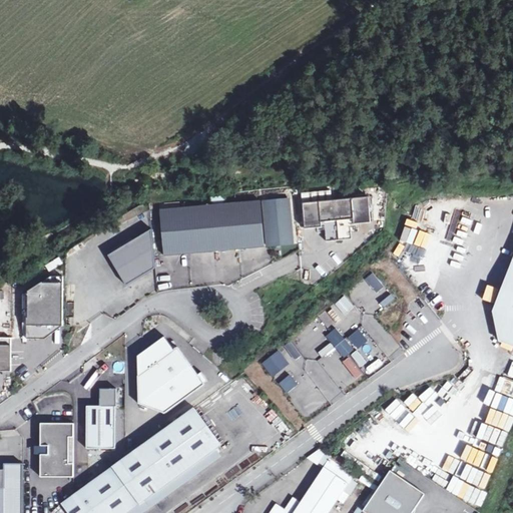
[(290,195),(264,197),(268,244),(294,242),(290,195)]
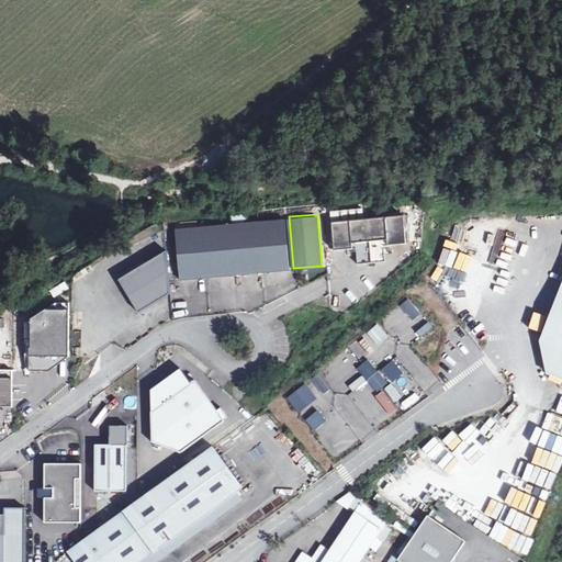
[(403,215),(332,221),(334,249),(356,247),(357,262),(385,260),(383,245),(406,243),(403,215)]
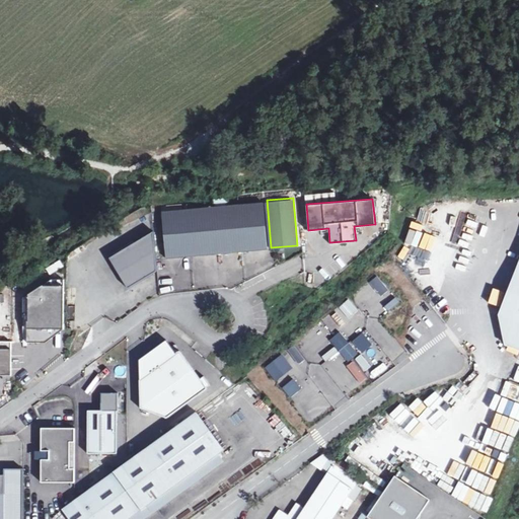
[(263,201),(162,210),(166,256),(267,247),(263,201)]
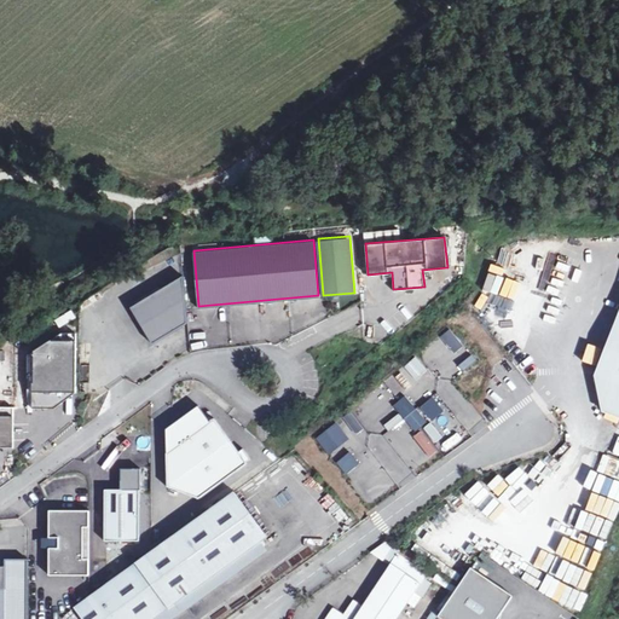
[(184,275),(131,307),(152,342),(187,322),(184,275)]
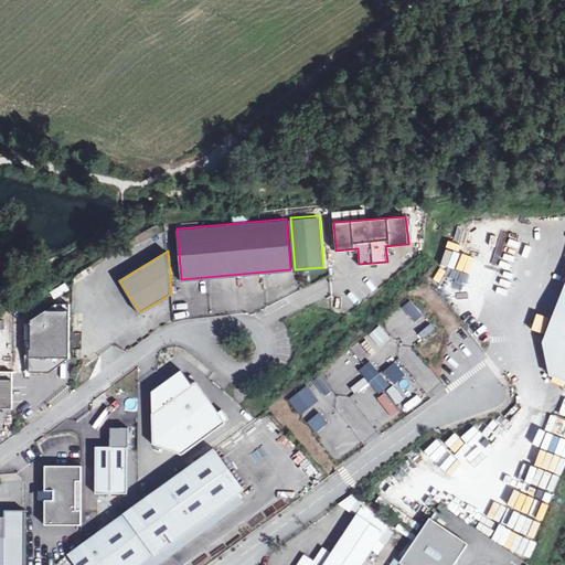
[(65,285),(50,290),(53,298),(68,292),(65,285)]
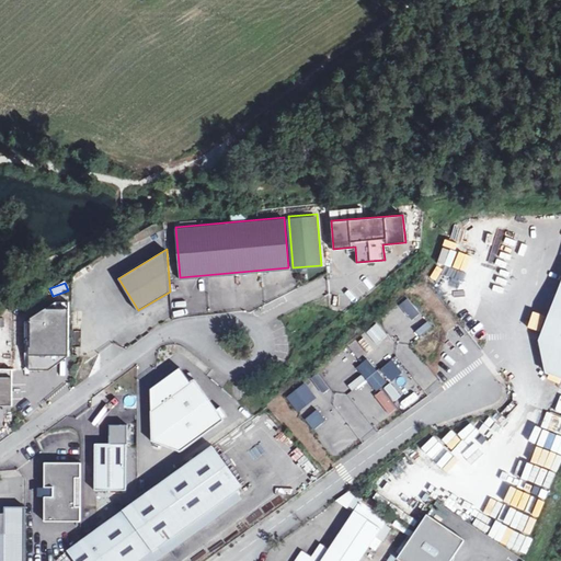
[(560,293),(542,341),(560,347),(560,293)]
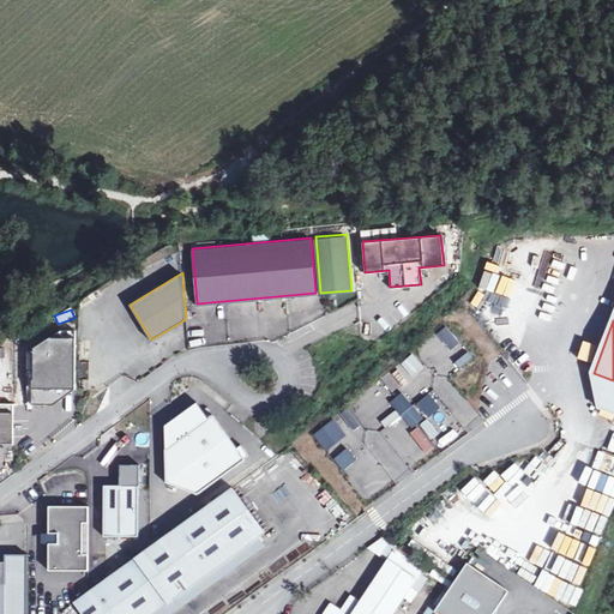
[(449,327),(311,432),(368,507),(483,420),(449,375),(473,357),(449,327)]
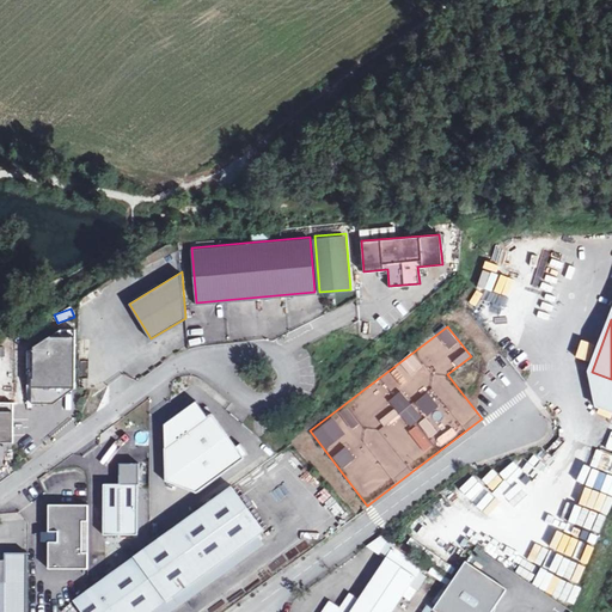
[(61,328),(28,349),(28,408),(32,408),(32,402),(55,402),(75,386),(77,328),(61,328)]
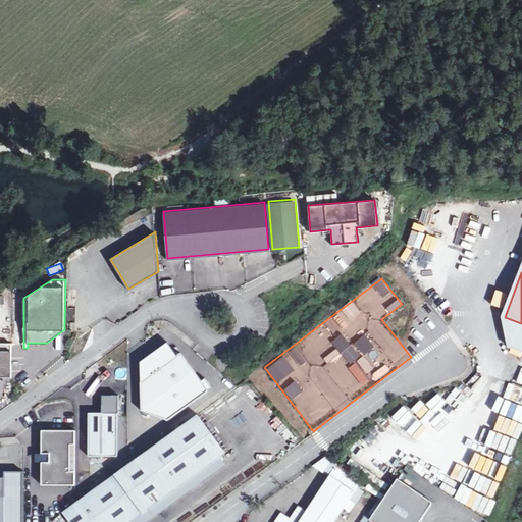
[(521,351),(521,323),(505,317),(503,323),(509,346),(521,351)]
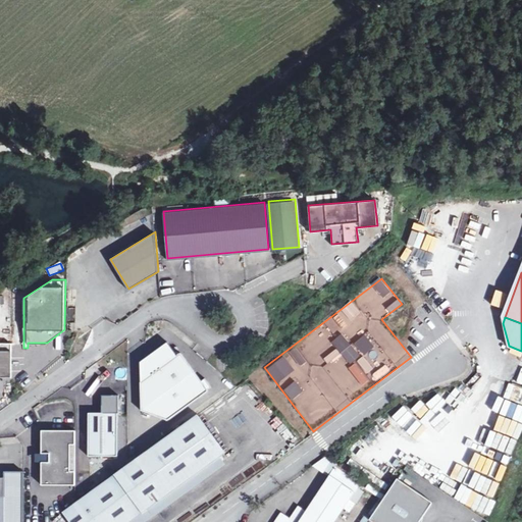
[(167,341),(140,361),(142,409),(170,409),(209,389),(180,352),(177,354),(167,341)]
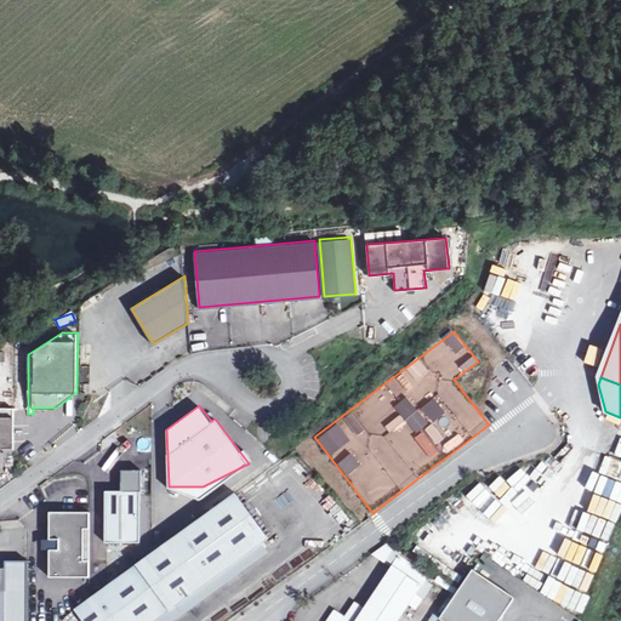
[(0,446),(13,448),(15,406),(0,406),(0,446)]
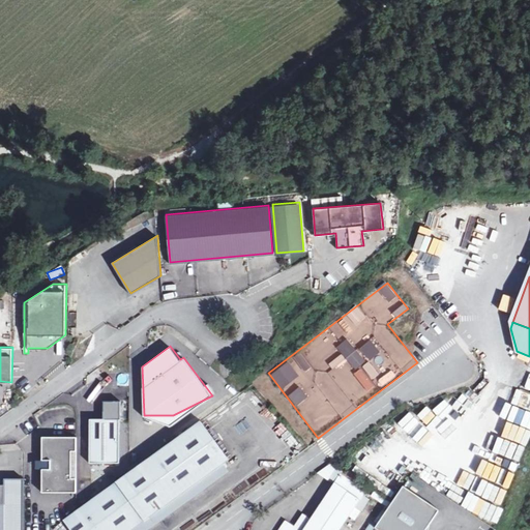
[(105,417),(91,417),(90,461),(120,461),(120,417),(121,417),(121,400),(105,400),(105,417)]
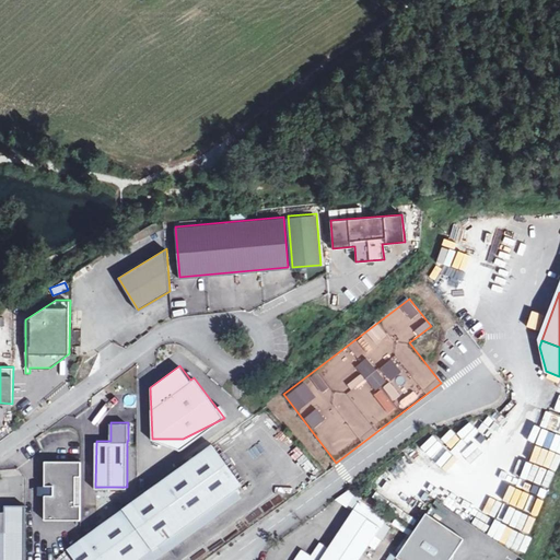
[(450,429),(439,440),(465,465),(476,453),(468,445),(481,432),(469,422),(456,435),(450,429)]
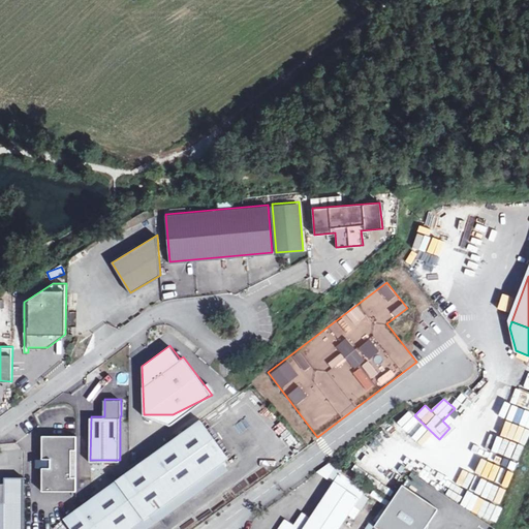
[(395,429),(406,434),(413,422),(402,415),(395,429)]
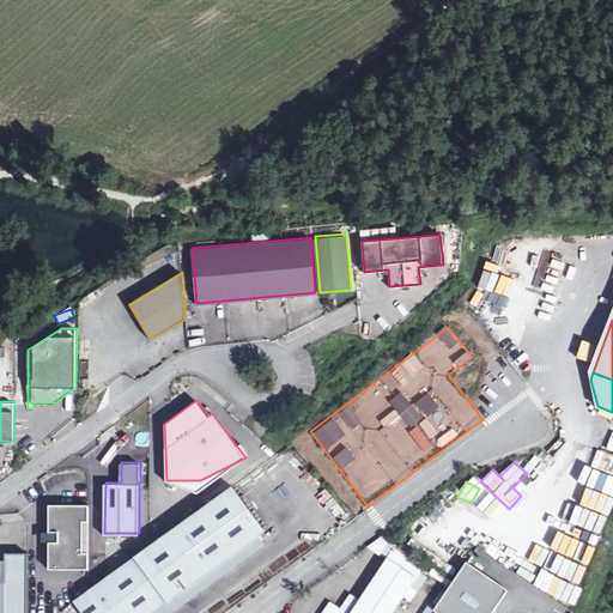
[(76,602),(83,612),(150,612),(266,530),(232,485),(104,577),(76,602)]
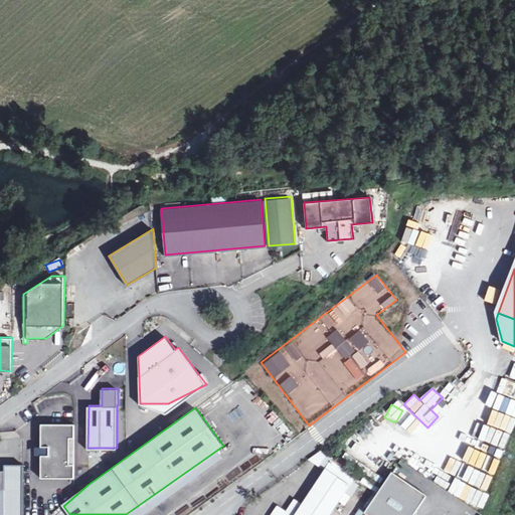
[(74,423),(41,423),(41,446),(49,446),(49,455),(41,455),(41,477),(74,477),(74,423)]
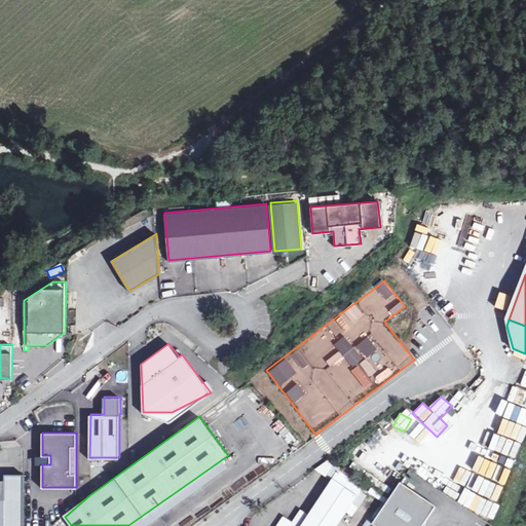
[(4,480),(0,480),(0,525),(23,525),(24,474),(4,474),(4,480)]
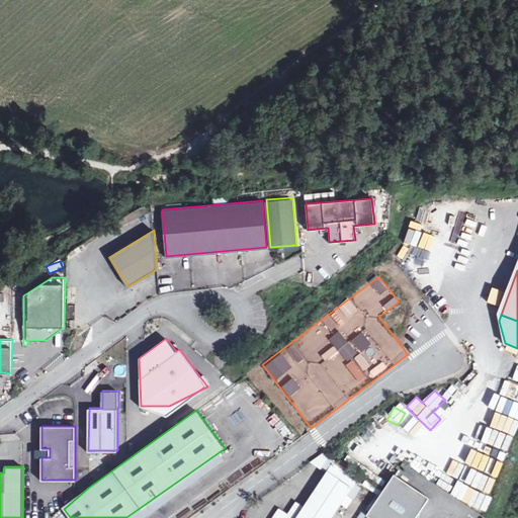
[(279,502),(267,517),(328,517),(352,483),(328,466),(304,501),(296,496),(287,508),(279,502)]
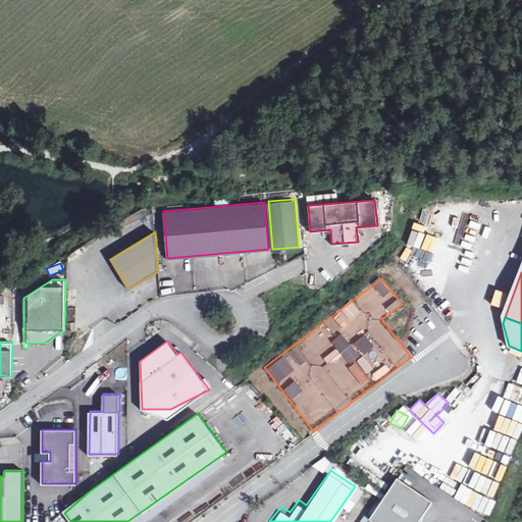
[(370,519),(375,521),(417,521),(432,499),(399,477),(398,475),(382,497),(368,518),(370,519)]
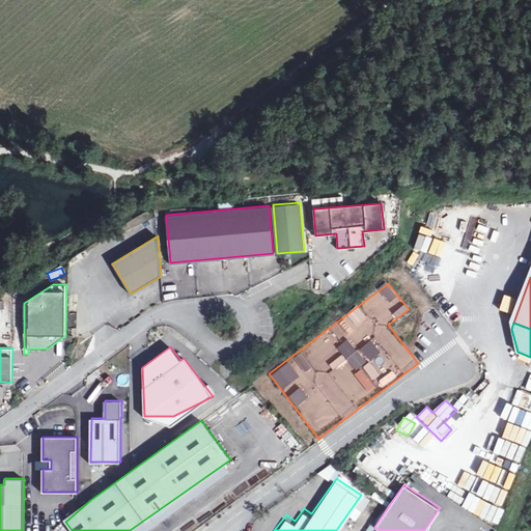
[(372,498),(384,506),(387,501),(375,494),(372,498)]
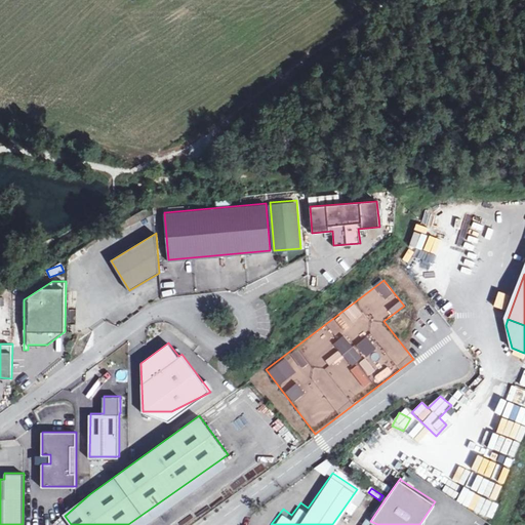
[(471,510),(489,519),(496,505),(478,496),(471,510)]
